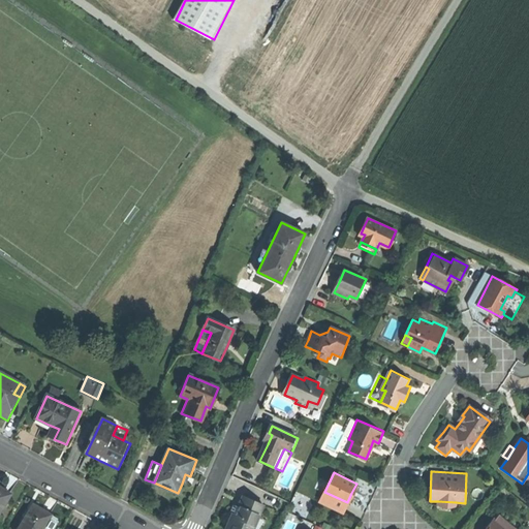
[(0,514),(10,495),(0,489),(0,514)]
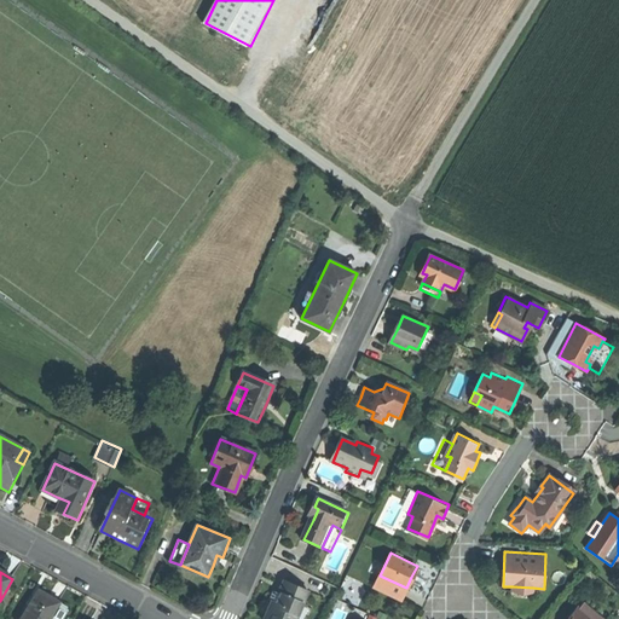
[(375,586),(388,593),(393,582),(380,576),(375,586)]
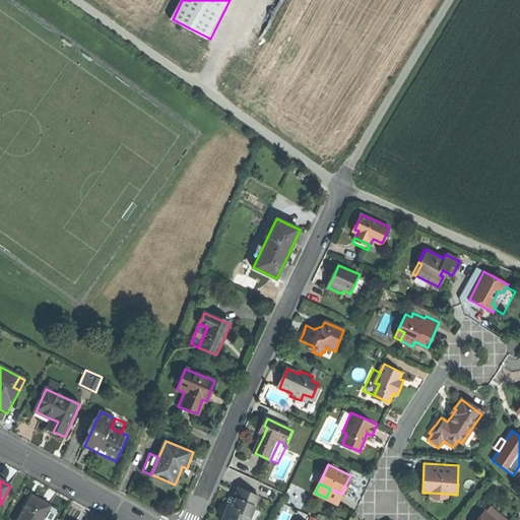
[(337,503),(341,494),(330,489),(326,498),(337,503)]
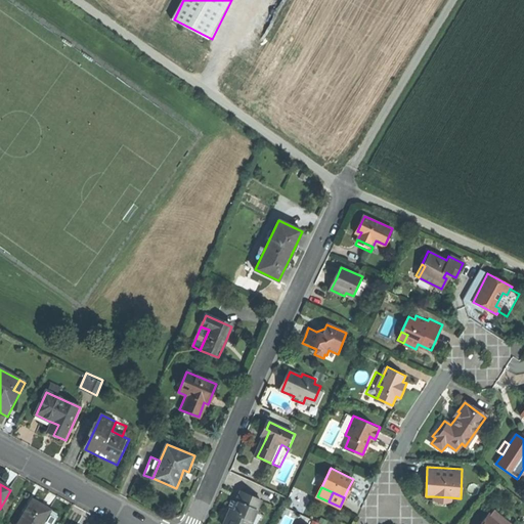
[(252,523),(262,503),(239,493),(235,503),(232,510),(225,523),(252,523)]
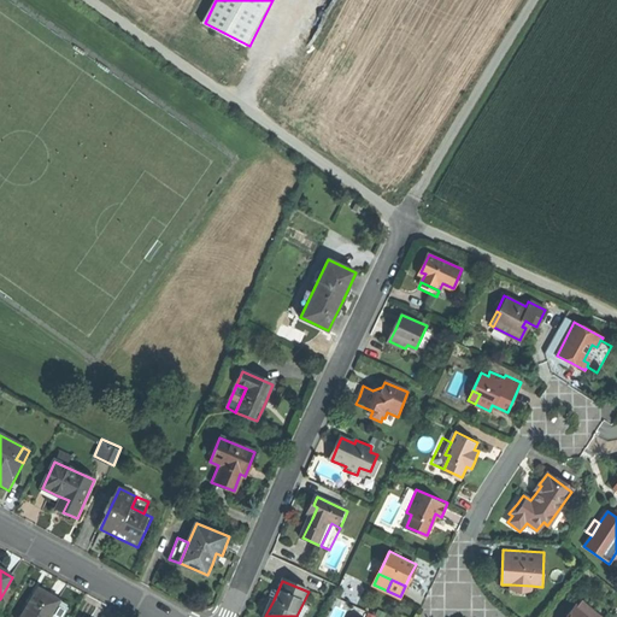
[(23,616),(51,616),(58,605),(53,601),(56,598),(48,593),(39,589),(23,616)]
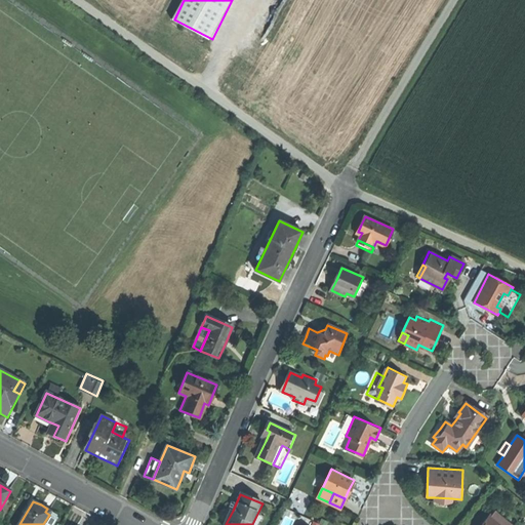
[(54,524),(59,515),(47,509),(45,512),(49,515),(43,524),(54,524)]
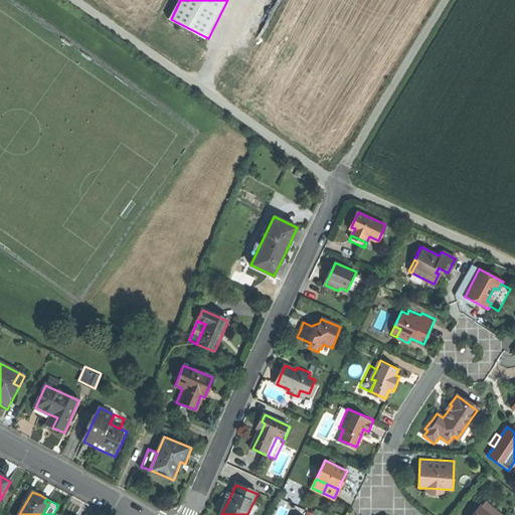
[(501,514),(486,502),(483,506),(492,514),(501,514)]
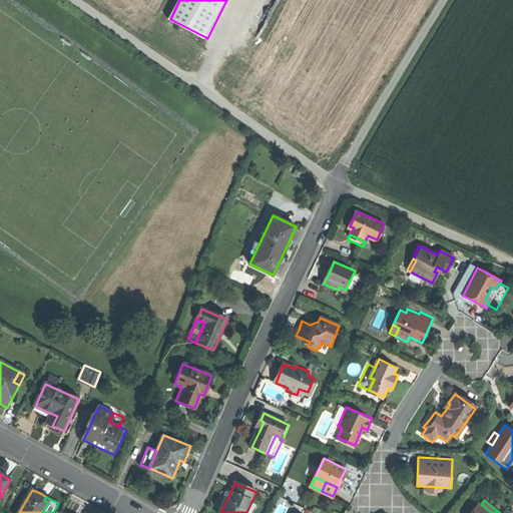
[(490,512),(481,504),(479,503),(470,512),(490,512)]
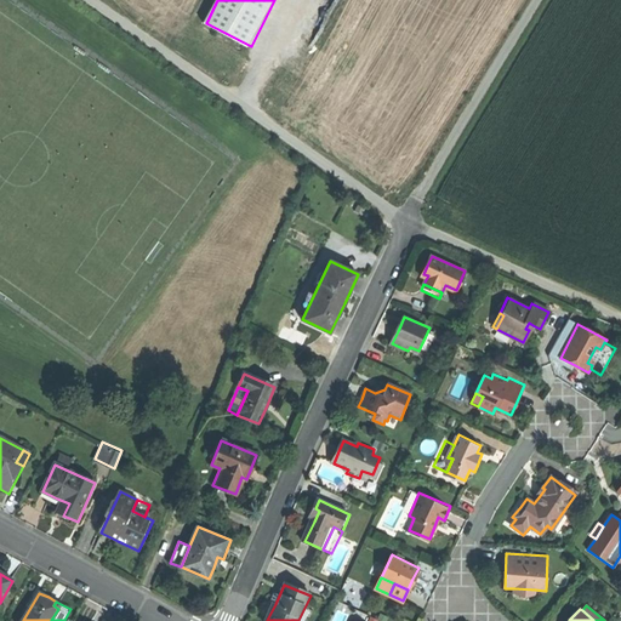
All buildings are outlined.
